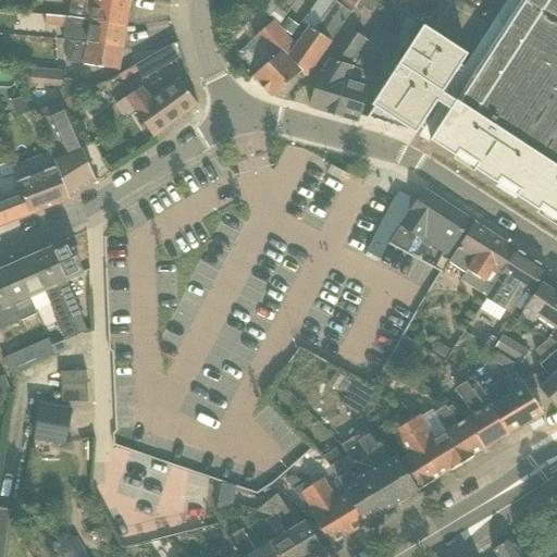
[(81,0),(88,1),(85,20),(86,20),(126,27),(131,0),(81,0)]
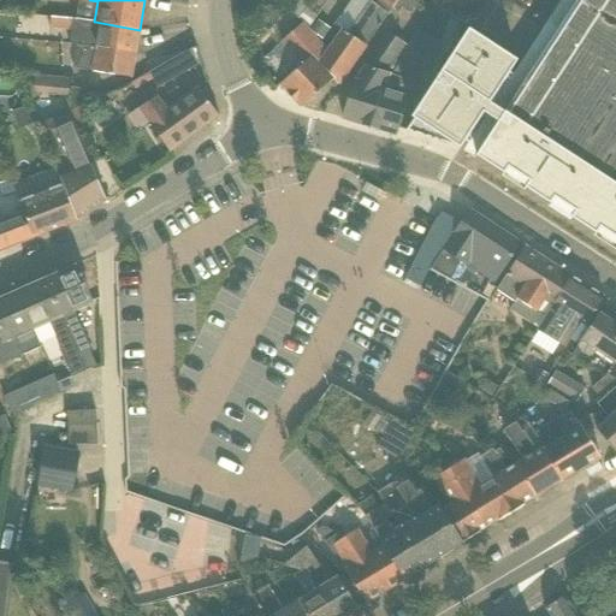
[(301,0),(292,12),(309,29),(330,0),(301,0)]
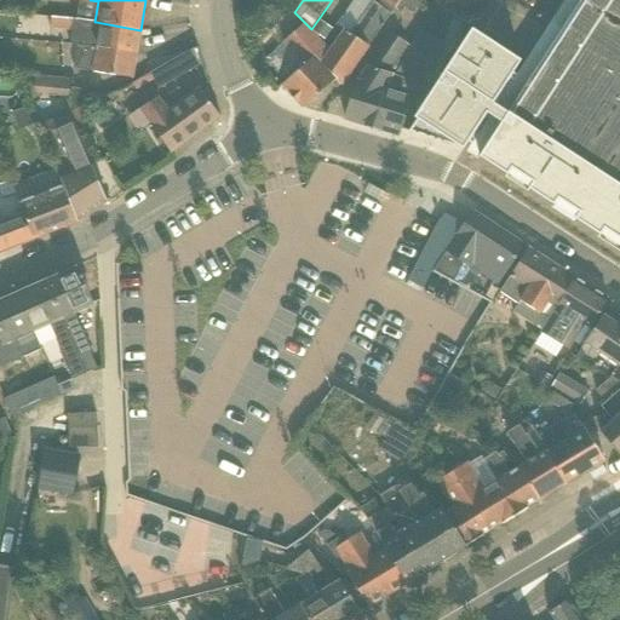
[(354,0),(338,26),(344,29),(329,50),(321,62),(326,67),(334,78),(342,86),(397,4),(396,3),(397,0),(373,0),(373,1),(371,0),(354,0)]
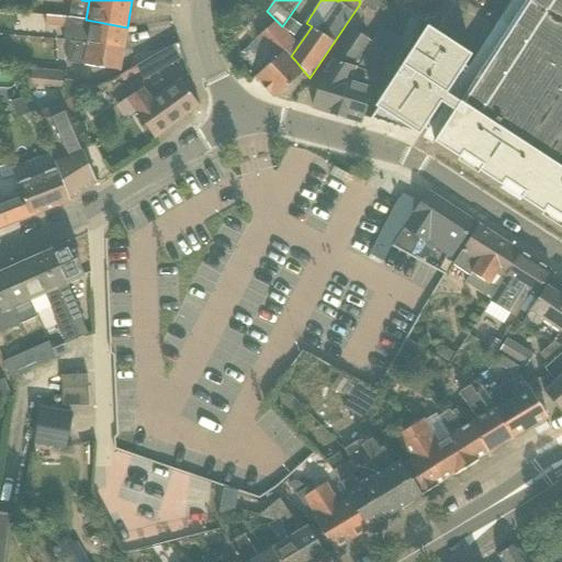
[(383,0),(360,0),(359,2),(360,3),(375,12),(383,0)]
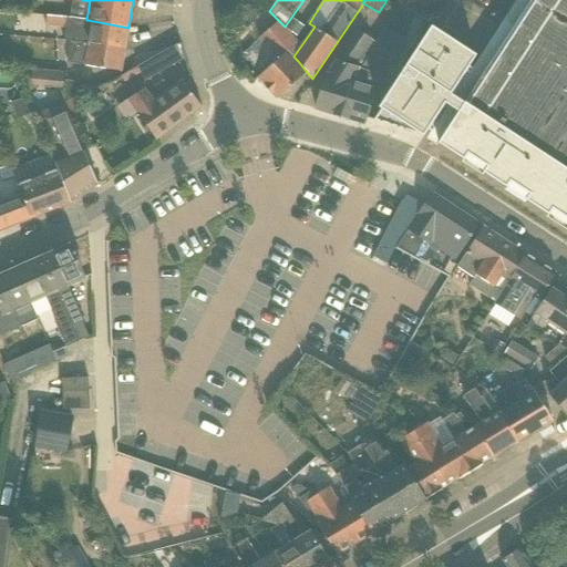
[(404,0),(401,4),(412,12),(420,0),(404,0)]
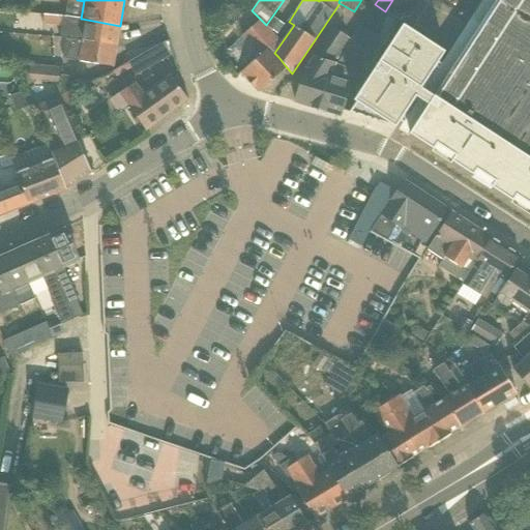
[(529,0),(496,0),(496,1),(486,17),(483,21),(461,56),(444,82),(411,133),(408,130),(407,134),(459,167),(487,184),(491,187),(529,212),(529,0)]
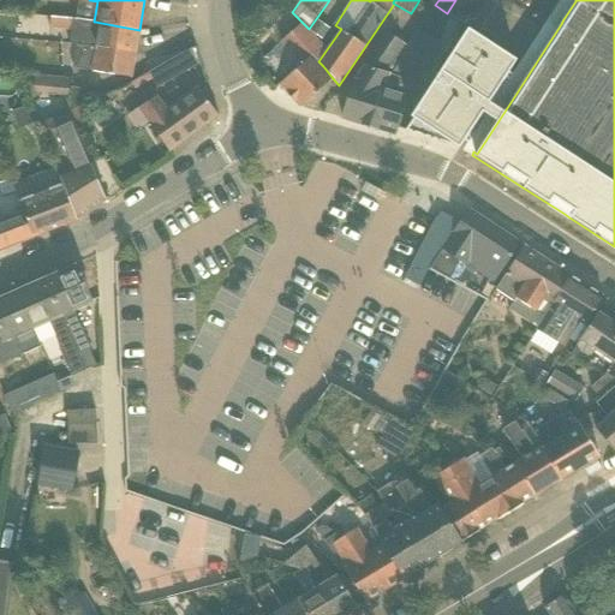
[(94,22),(52,17),(51,29),(72,31),(70,45),(77,46),(78,45),(97,47),(97,46),(136,53),(139,30),(95,22),(94,22)]
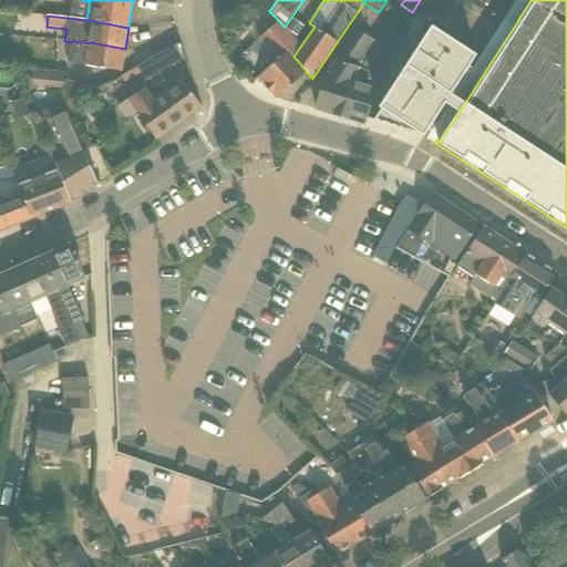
[(298,37),(306,27),(294,19),(287,29),(298,37)]
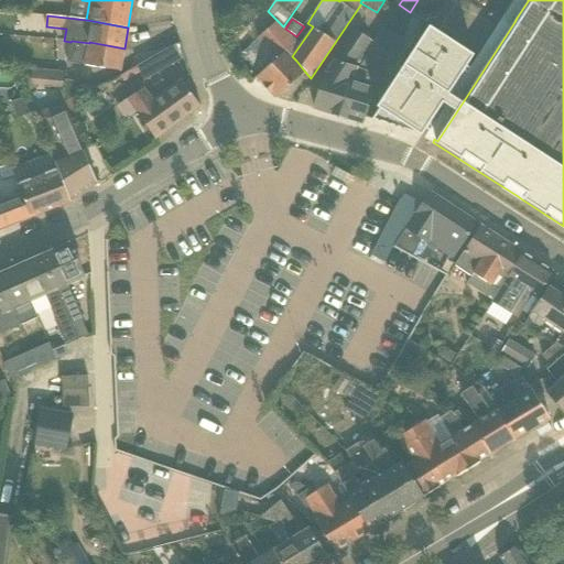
[(257,78),(266,88),(296,61),(292,56),(300,45),(278,21),(257,39),(277,61),(264,72),(257,78)]
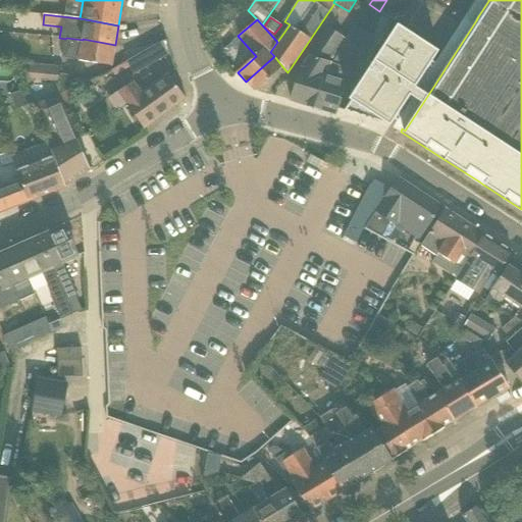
[(345,38),(341,36),(328,28),(302,68),(291,100),(313,107),(322,74),(345,38)]
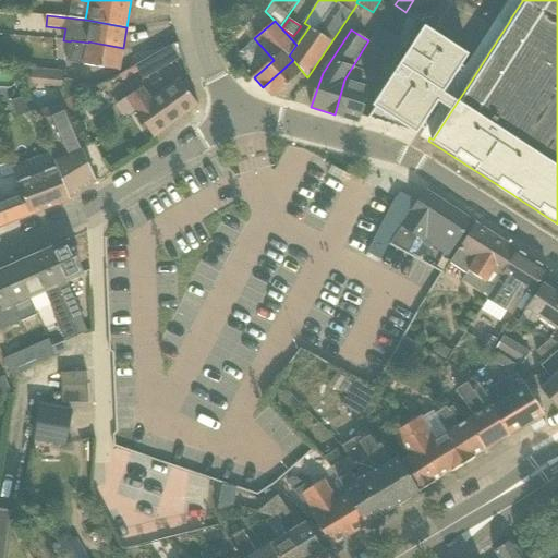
[(366,120),(414,134),(463,58),(422,31),(372,108),(375,109),(366,120)]
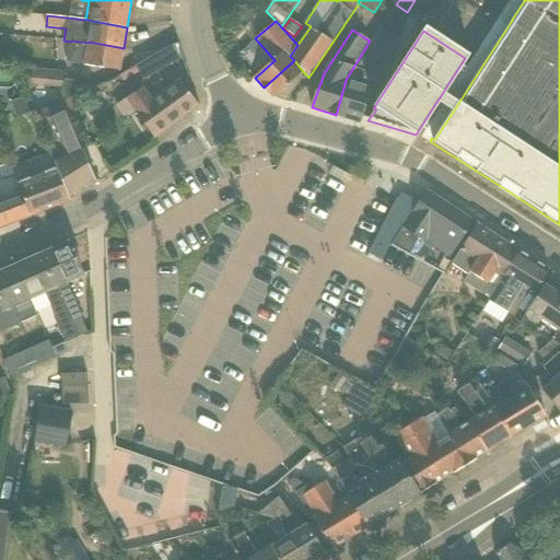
[(67,61),(120,70),(124,48),(89,42),(89,43),(71,41),(70,42),(67,61)]
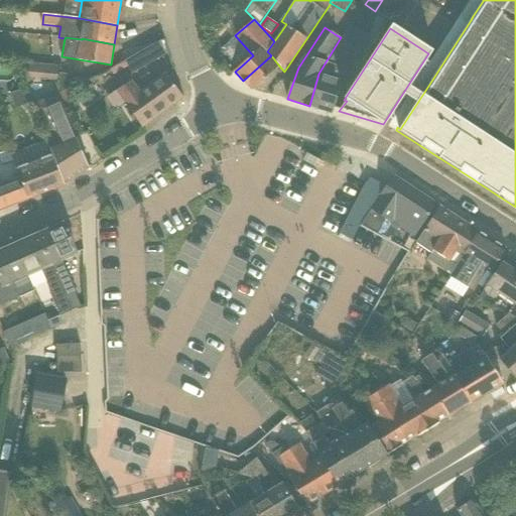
[(341,44),(344,39),(341,37),(318,74),(309,106),(333,114),(343,81),(342,81),(358,56),(359,54),(341,44)]
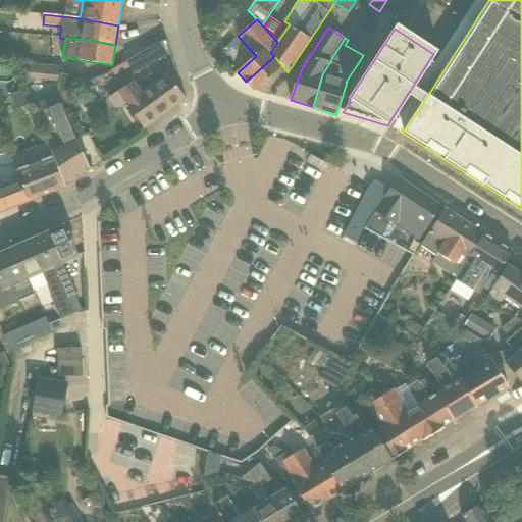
[(166,40),(163,42),(127,61),(134,74),(170,54),(166,40)]
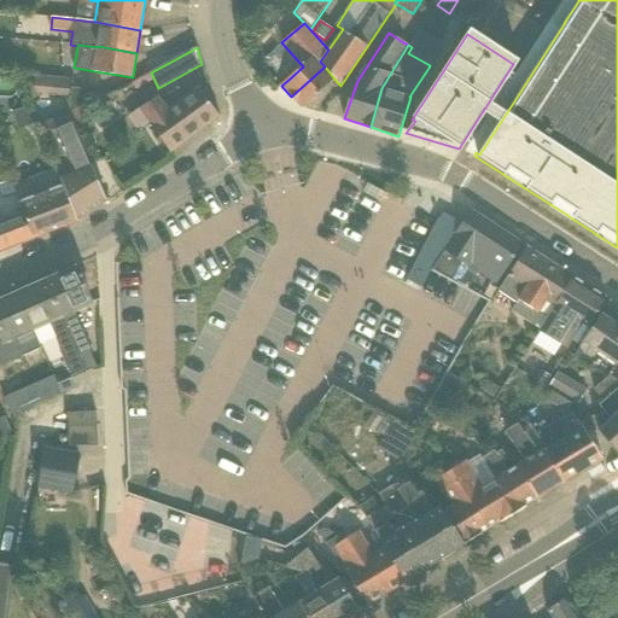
[(333,77),(325,66),(291,97),(301,108),(316,93),(318,95),(321,93),(319,91),(333,77)]
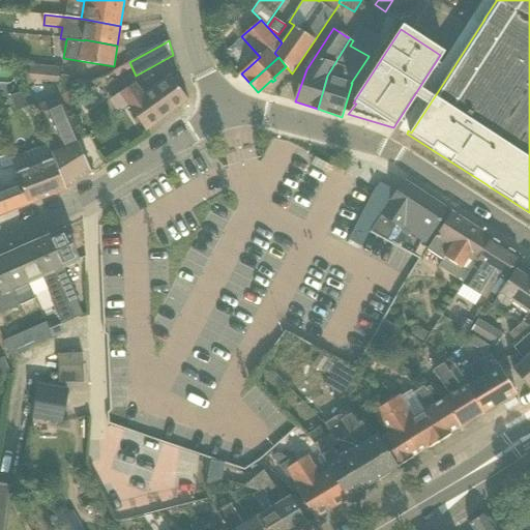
[(59,83),(60,67),(30,65),(29,80),(59,83)]
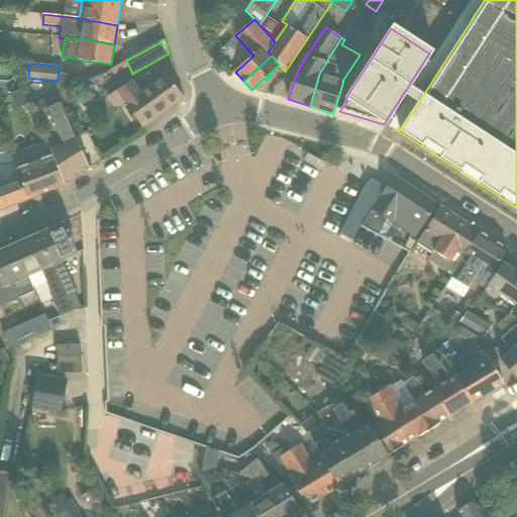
[(59,94),(78,86),(75,80),(69,79),(69,74),(61,74),(59,94)]
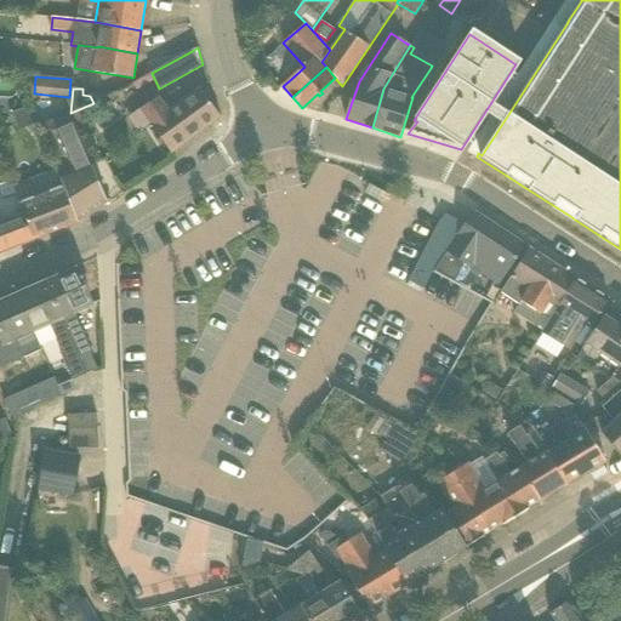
[(169,112),(158,97),(141,109),(152,125),(171,153),(221,117),(200,89),(169,112)]
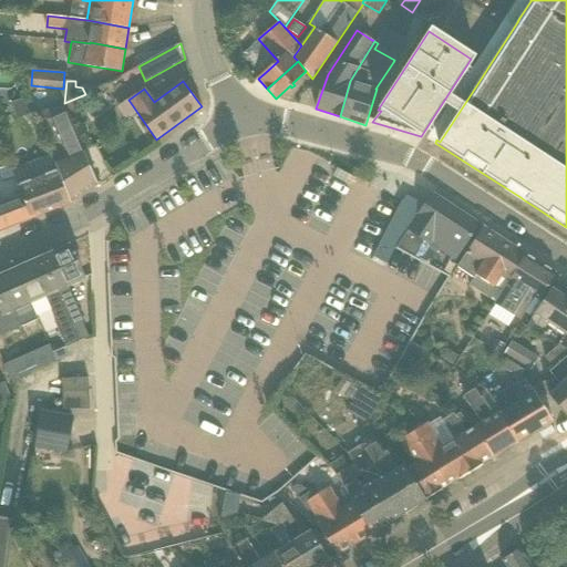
[(98,184),(68,113),(66,113),(62,102),(37,113),(54,154),(57,161),(55,161),(59,171),(72,203),(98,184)]
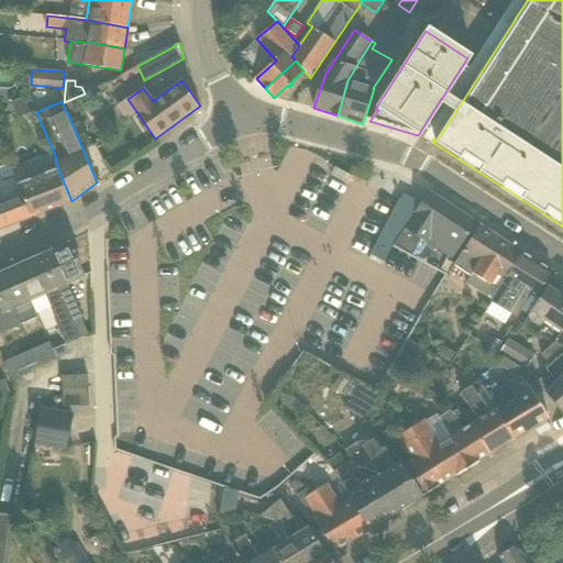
[(73,102),(65,105),(72,120),(78,117),(73,102)]
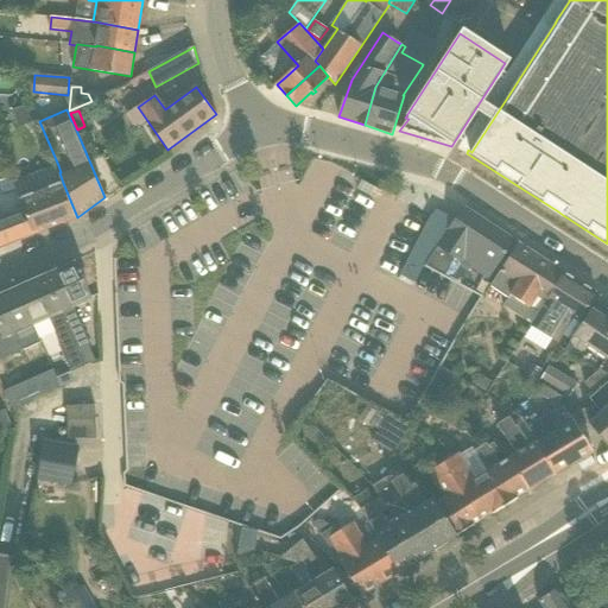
[(77,217),(63,183),(19,200),(24,210),(24,211),(32,235),(77,217)]
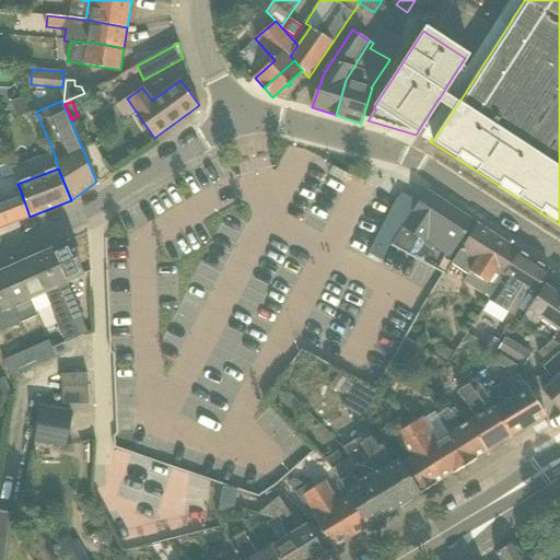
[(452,256),(475,222),(427,191),(409,220),(392,244),(410,253),(421,236),(452,256)]
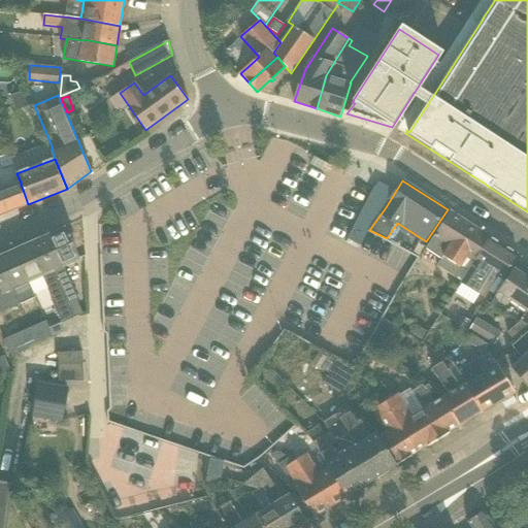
[(0,215),(28,204),(21,184),(0,191),(0,215)]
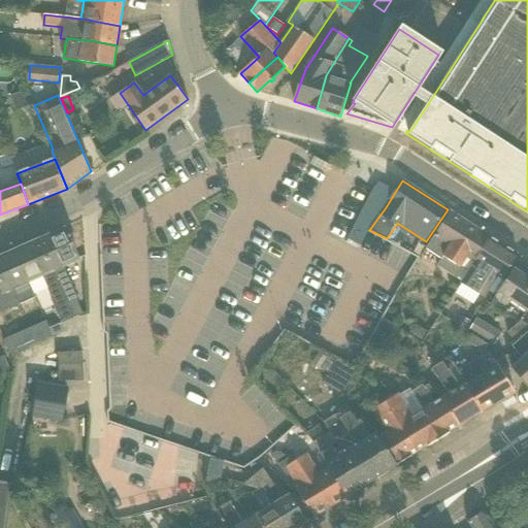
[(450,211),(425,249),(441,259),(437,265),(460,279),(488,235),(450,211)]
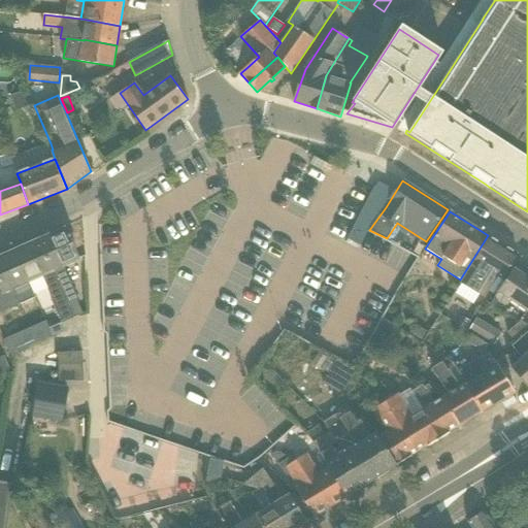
[(78,259),(69,237),(71,237),(70,235),(68,235),(65,229),(62,230),(61,228),(51,233),(51,235),(39,240),(74,318),(84,314),(77,300),(78,300),(63,266),(78,259)]
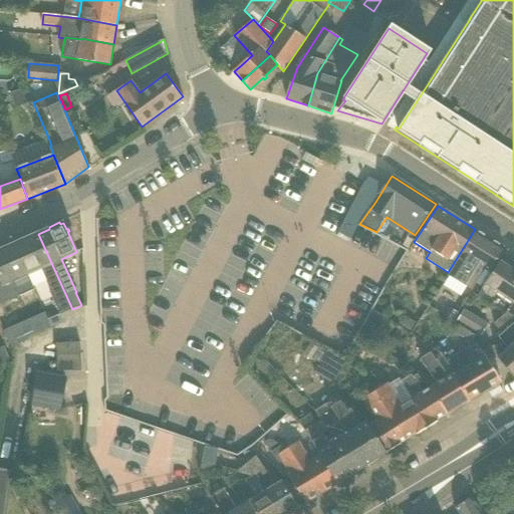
[(472,290),(485,269),(489,271),(504,248),(475,229),(448,272),(450,273),(448,275),(472,290)]
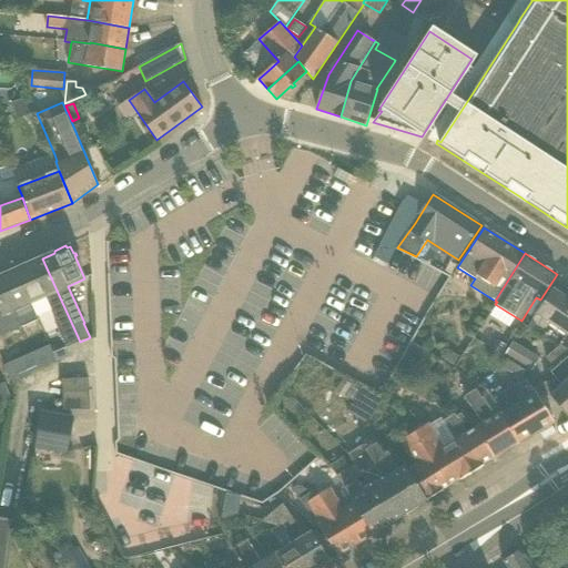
[(18,270),(16,270),(30,303),(37,317),(54,310),(59,322),(56,324),(67,347),(80,342),(42,259),(30,264),(29,262),(17,267),(18,270)]
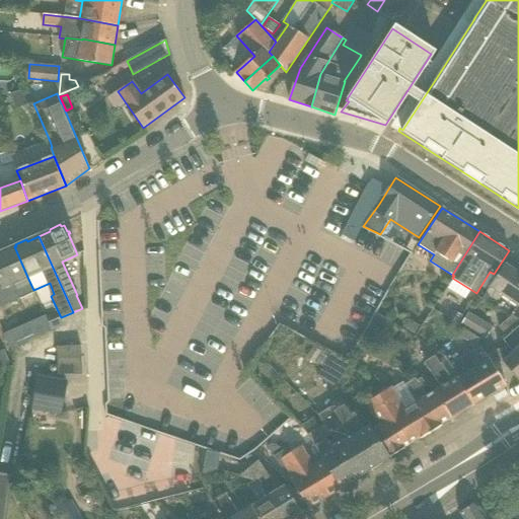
[(13,282),(14,282),(27,277),(14,246),(13,247),(12,245),(1,250),(2,252),(0,252),(0,307),(20,299),(13,282)]
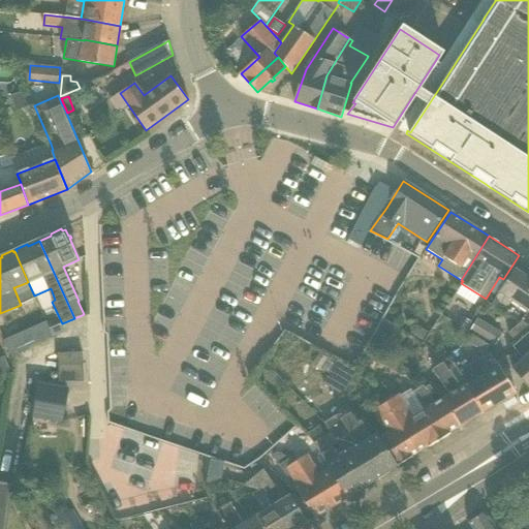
[(528,278),(515,269),(491,305),(519,323),(521,320),(522,321),(528,312),(528,278)]
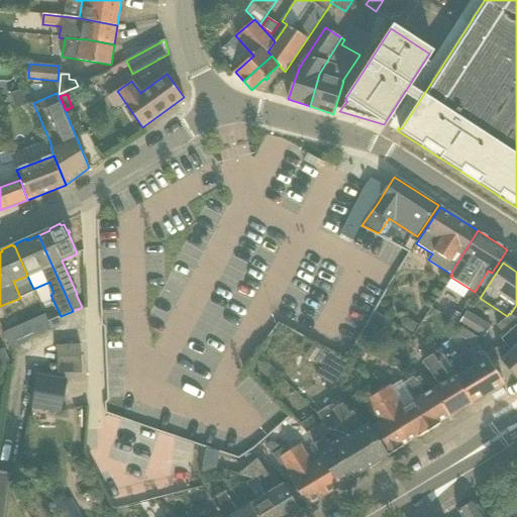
[(448,318),(454,321),(459,314),(453,310),(448,318)]
